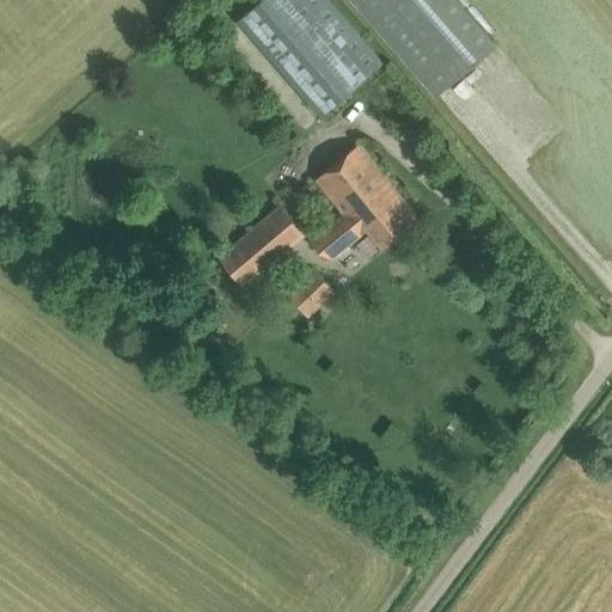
[(261,0),(245,13),(329,110),(384,63),(328,0),(261,0)]
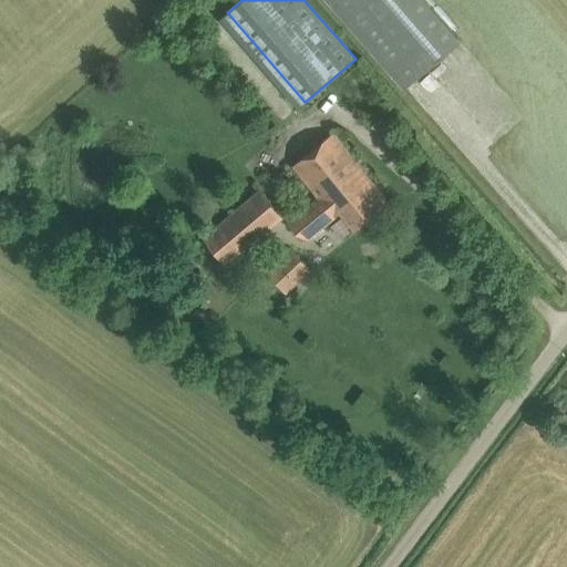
[(460,41),(424,0),(328,0),(405,89),(460,41)]
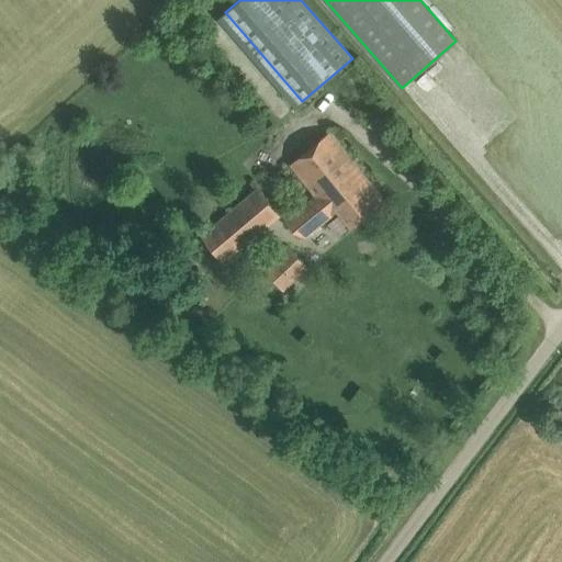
[(352,227),(384,200),(328,133),(291,165),(316,194),(284,221),(293,232),(305,237),(338,210),(352,227)]
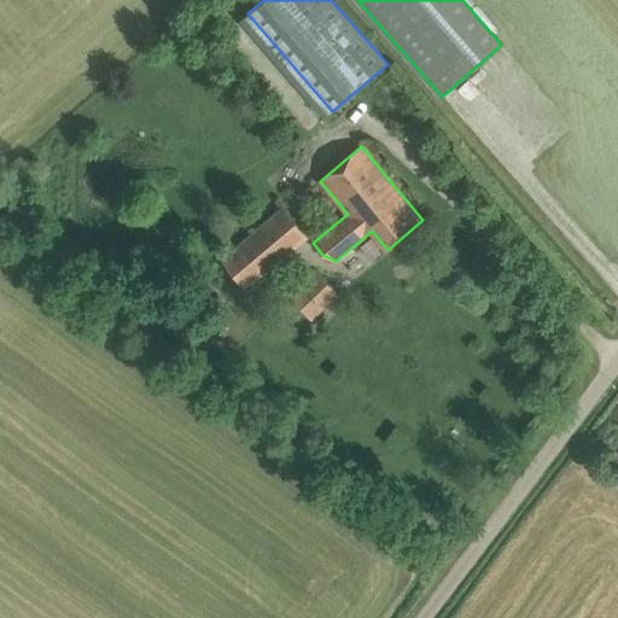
[(221,258),(248,290),(307,238),(281,208),(221,258)]
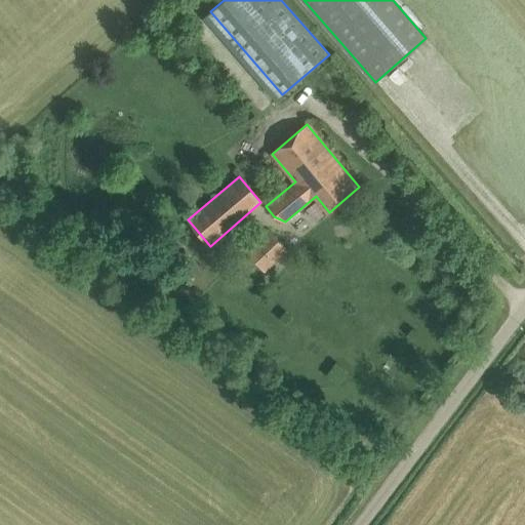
[(246,252),(264,272),(287,250),(269,231),(246,252)]
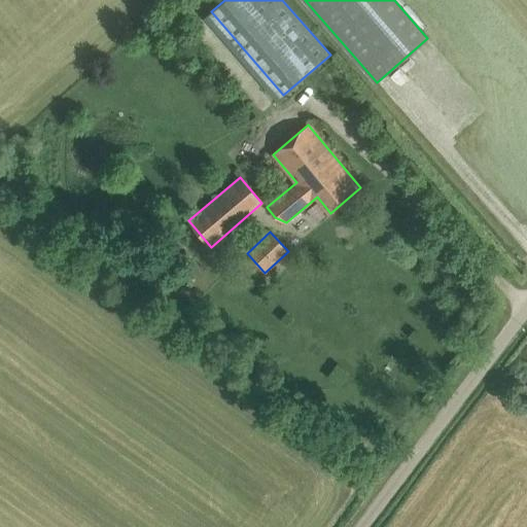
All buildings are outlined.
